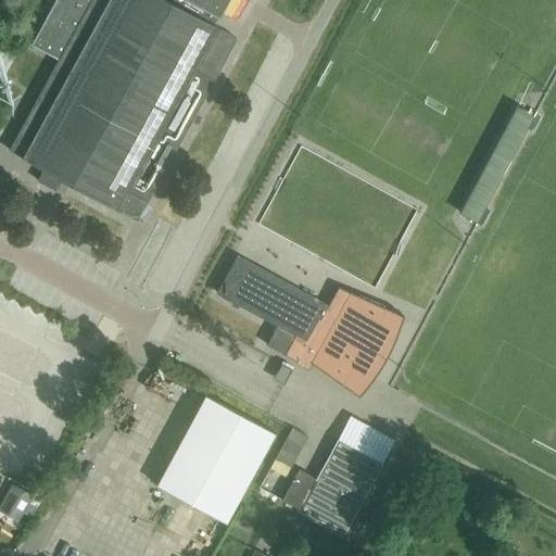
[(55,0),(32,45),(59,60),(9,150),(43,168),(37,180),(55,190),(62,179),(137,220),(236,38),(218,28),(218,27),(214,25),(227,0),(55,0)]
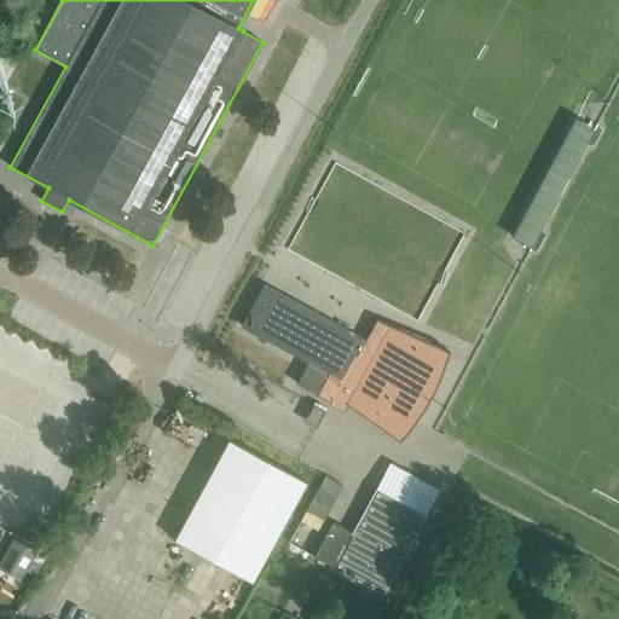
[(548,236),(541,232),(588,145),(595,149),(603,132),(597,128),(599,126),(591,122),(589,126),(576,119),(513,238),(539,253),(548,236)]
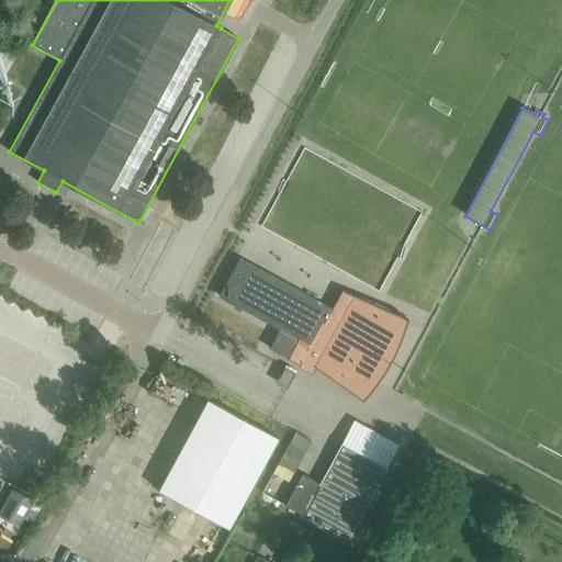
[(405,318),(405,316),(341,289),(330,308),(239,258),(218,295),(280,329),(269,348),(300,366),(303,359),(314,364),(314,367),(360,398),(361,396),(347,386),(359,373),(368,359),(377,344),(383,328),(389,312),(405,318)]
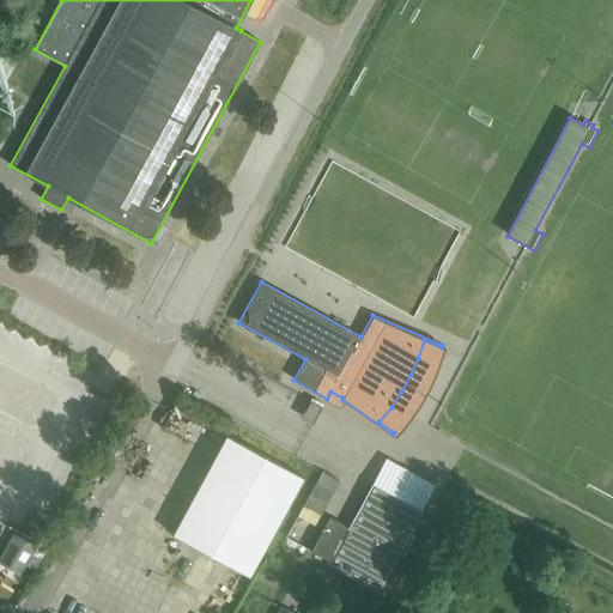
[(310,401),(303,413),(315,419),(322,407),(310,401)]
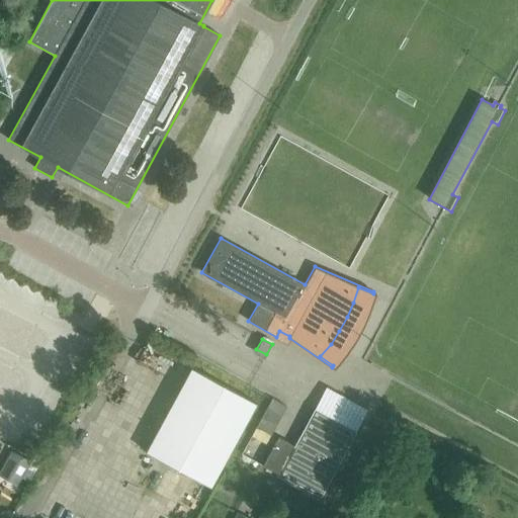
[(210,486),(255,403),(191,367),(146,451),(210,486)]
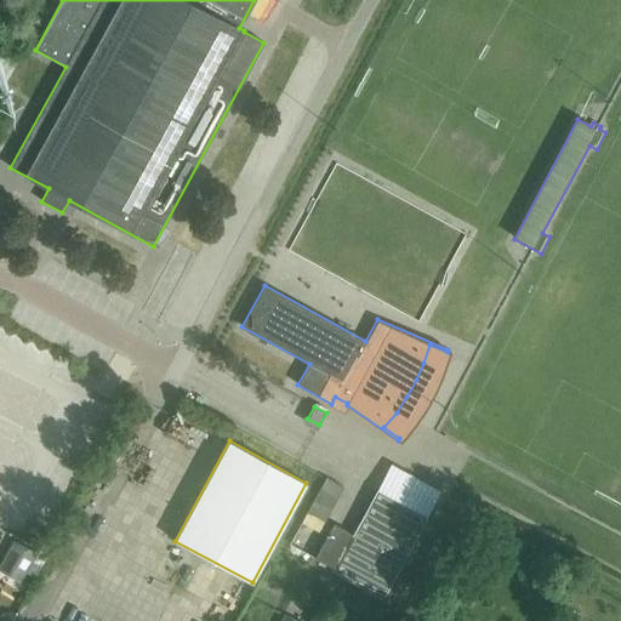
[(323,530),(345,489),(332,482),(311,523),(323,530)]
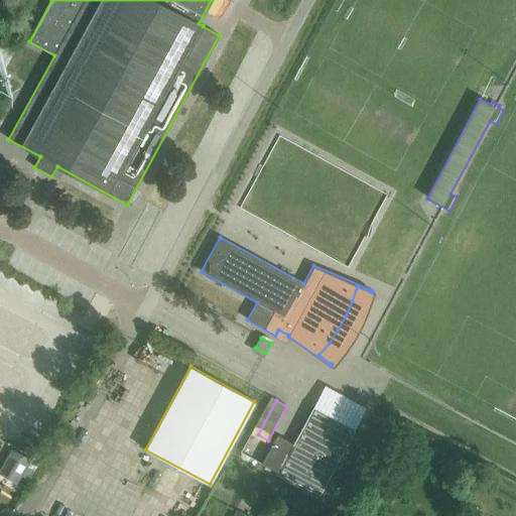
[(261,464),(319,495),(355,429),(313,407),(293,443),(277,435),(261,464)]
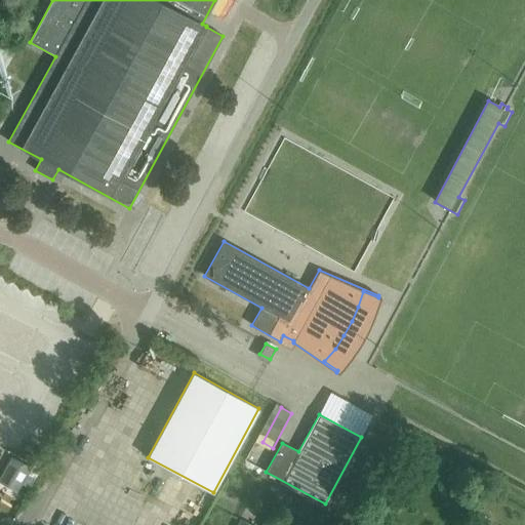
[(16,453),(8,482),(28,488),(36,458),(16,453)]
